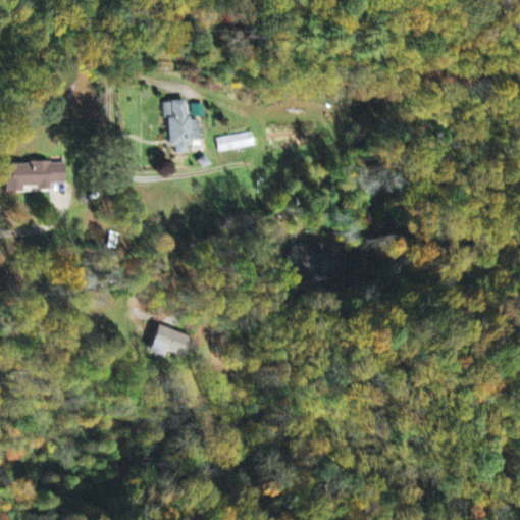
[(202,143),(201,119),(189,120),(188,100),(168,101),(170,155),(189,154),(188,143),(202,143)]
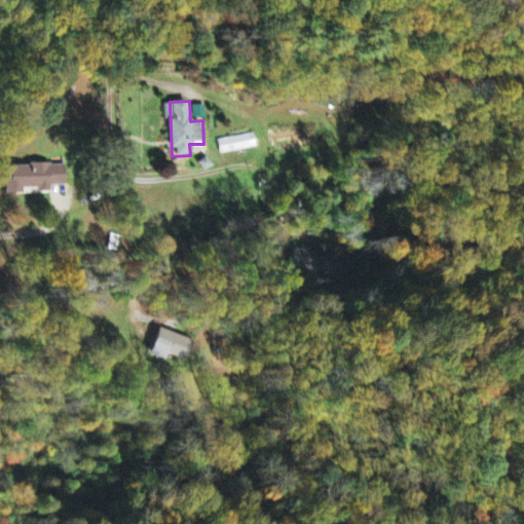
[(219,140),(222,153),(259,146),(256,132),(219,140)]
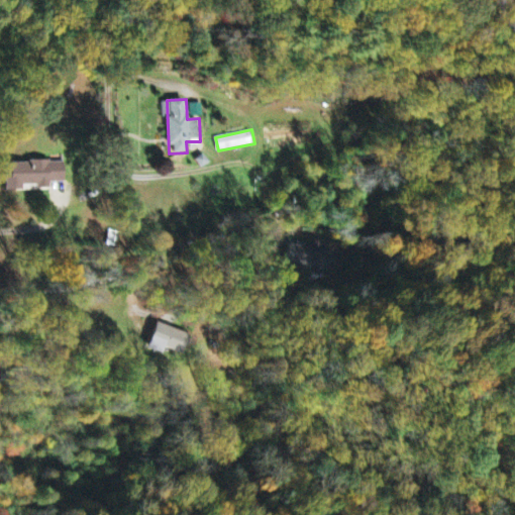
[(6,189),(25,188),(25,186),(53,185),(53,181),(67,180),(66,159),(5,162),(6,189)]
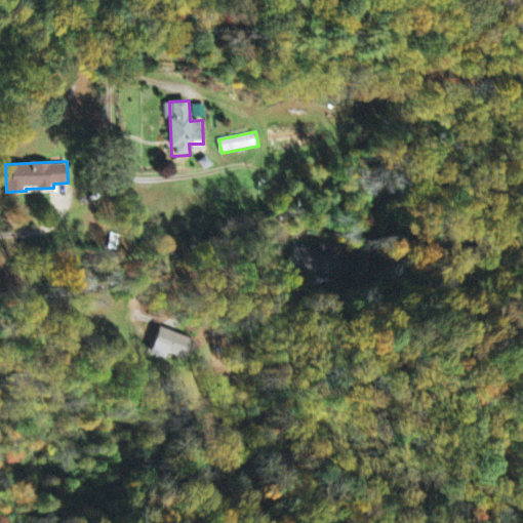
[(333,274),(335,250),(293,247),(292,271),(333,274)]
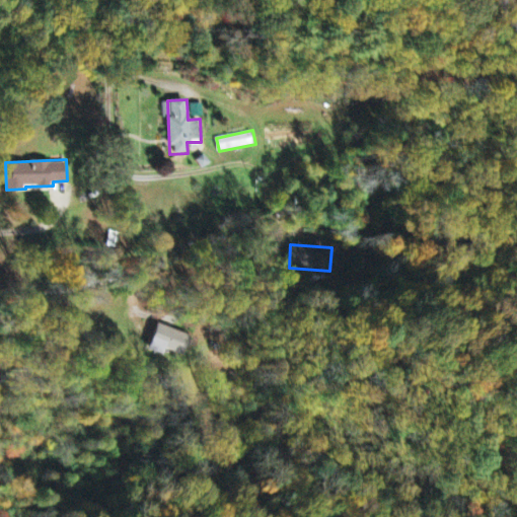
[(183,357),(191,334),(157,322),(149,346),(183,357)]
